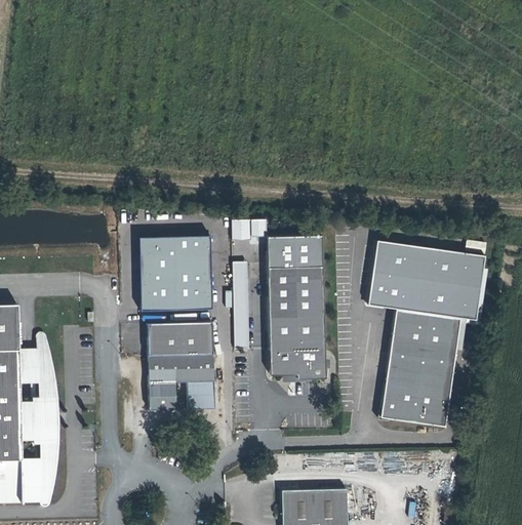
[(326,235),(271,236),(272,269),(327,268),(326,235)]
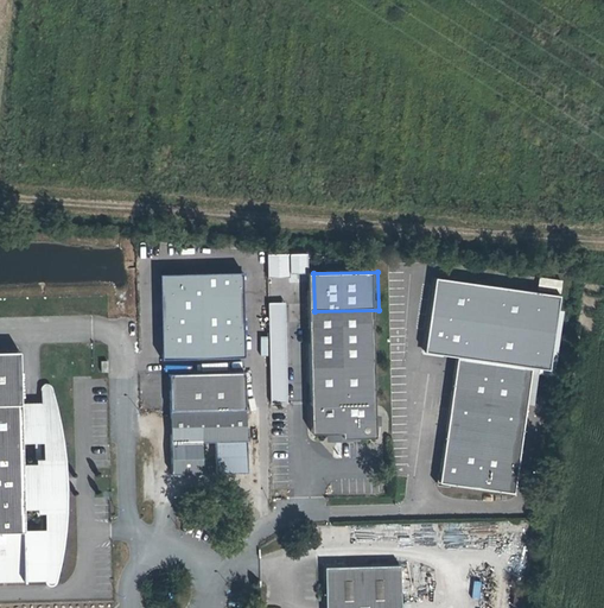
[(245,274),(165,276),(166,356),(246,355),(245,274)]
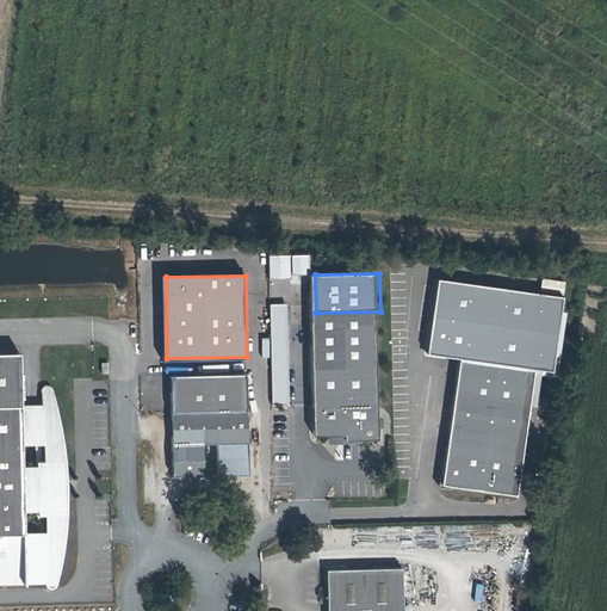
[(544,278),(544,291),(568,292),(568,279),(544,278)]
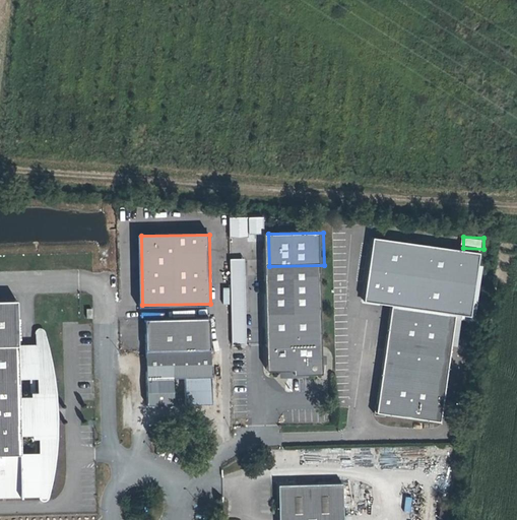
[(483,254),(377,238),(367,303),(391,306),(455,315),(473,319),(483,254)]
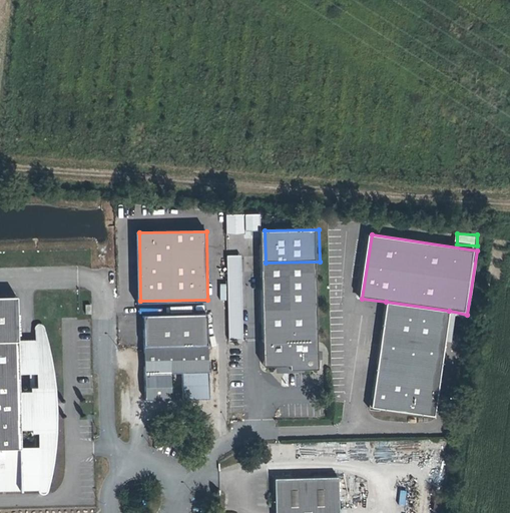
[(296,373),(323,372),(320,262),(266,263),(268,367),(268,368),(270,369),(294,368),(294,371),(295,372),(296,373)]
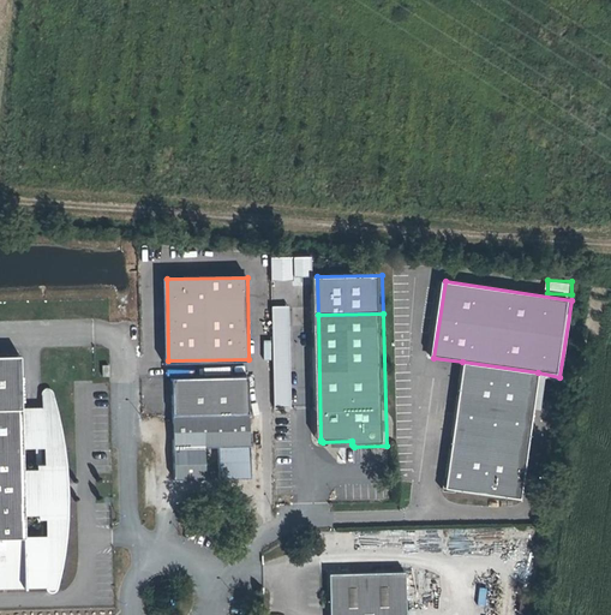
[(0,411),(24,411),(24,358),(0,358),(0,411)]
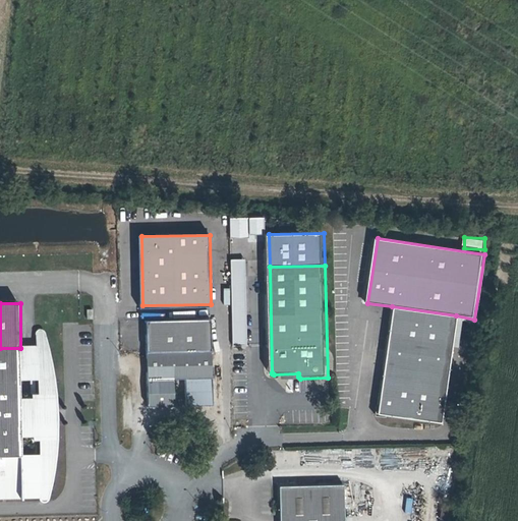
[(392,306),(378,407),(377,407),(375,416),(385,418),(386,416),(441,423),(456,315),(392,306)]
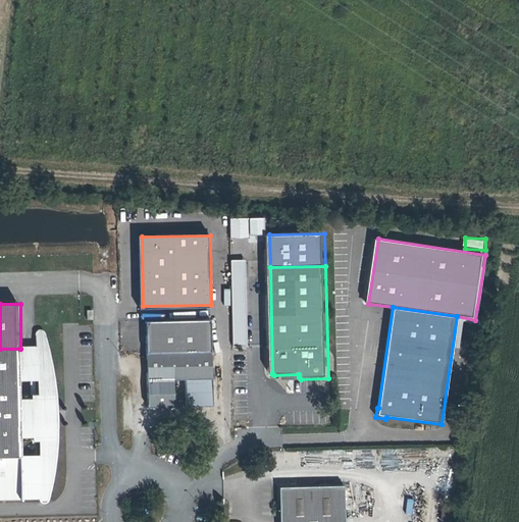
[(146,321),(146,354),(210,350),(210,319),(146,321)]
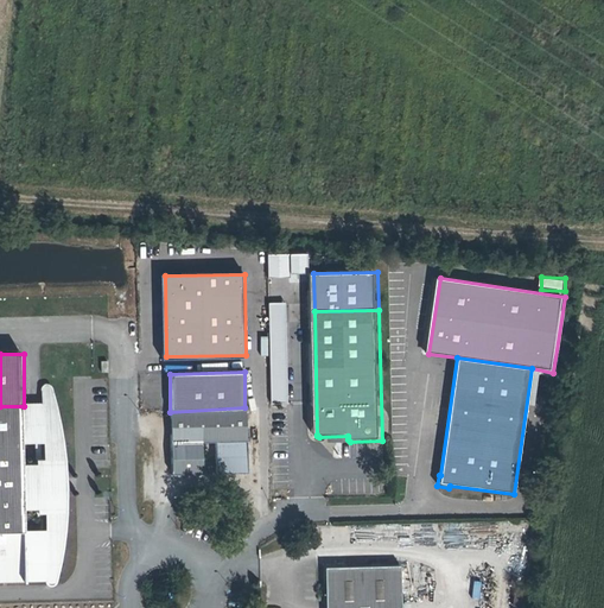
[(46,393),(46,406),(48,444),(44,445),(44,462),(67,461),(64,444),(62,426),(58,410),(55,393),(46,393)]
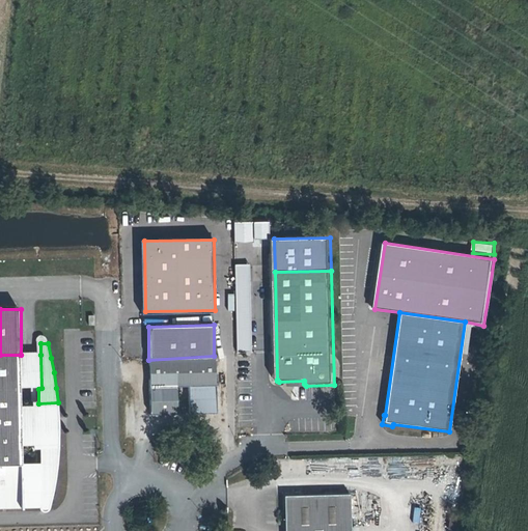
[(0,355),(0,511),(44,510),(43,465),(40,465),(39,450),(59,450),(58,402),(38,403),(38,389),(42,388),(40,355),(21,355),(0,355)]
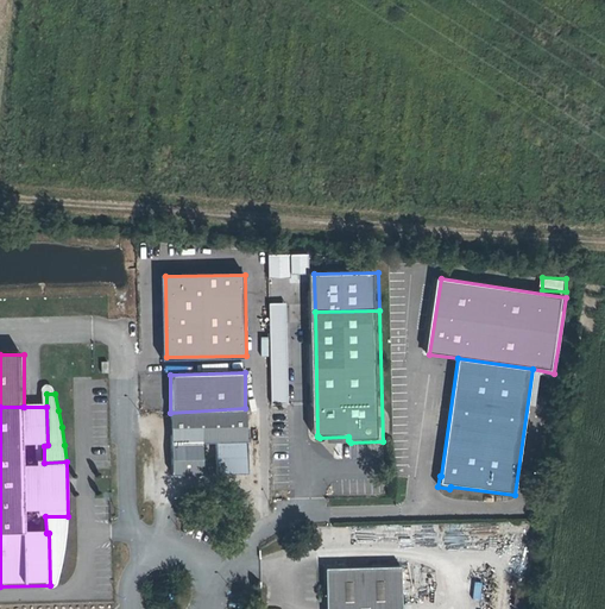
[(220,444),(247,443),(245,408),(170,413),(175,479),(207,477),(205,445),(220,444)]
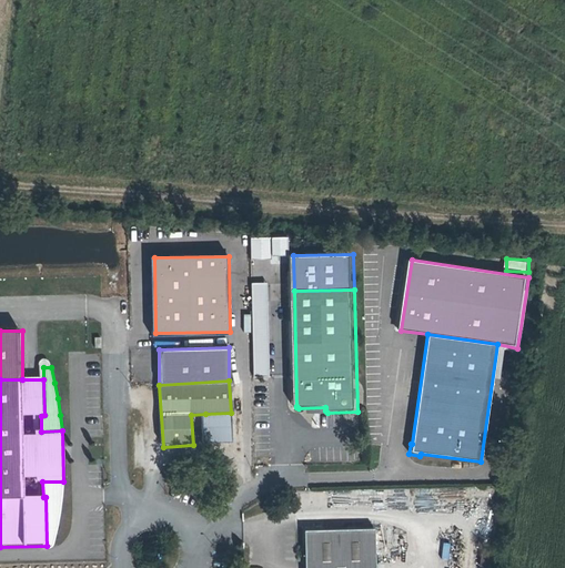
[(231,413),(205,414),(207,440),(232,439),(231,413)]
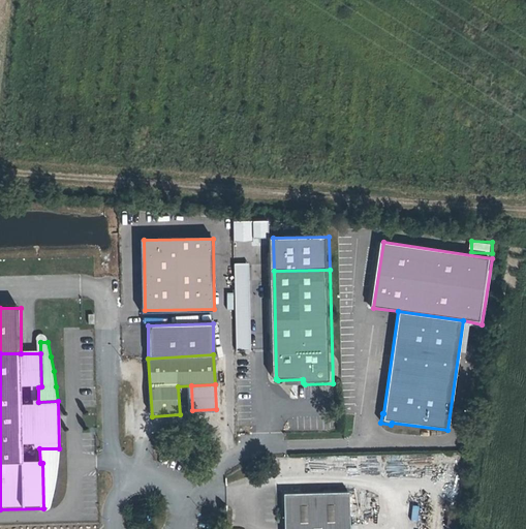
[(58,464),(59,448),(39,448),(40,463),(42,463),(43,508),(51,508),(56,478),(58,464)]
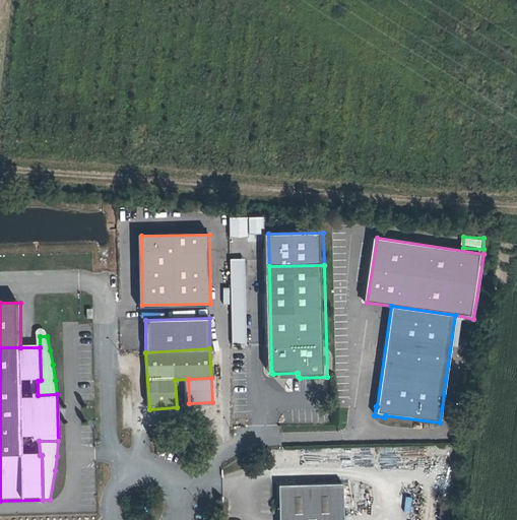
[(344,519),(344,484),(279,485),(279,519),(344,519)]
